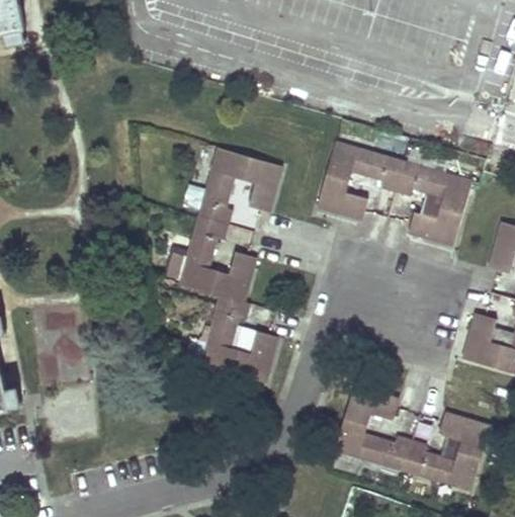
[(0,33),(24,28),(17,0),(0,0),(0,33)]
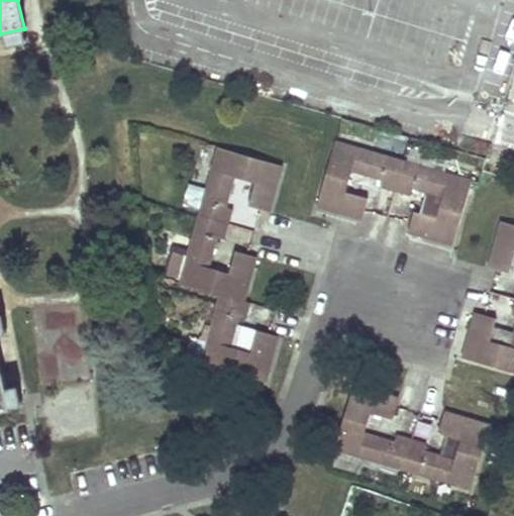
[(394,190),(402,161),(335,142),(317,207),(362,219),(368,199),(346,194),(352,173),(383,181),(381,187),(394,190)]
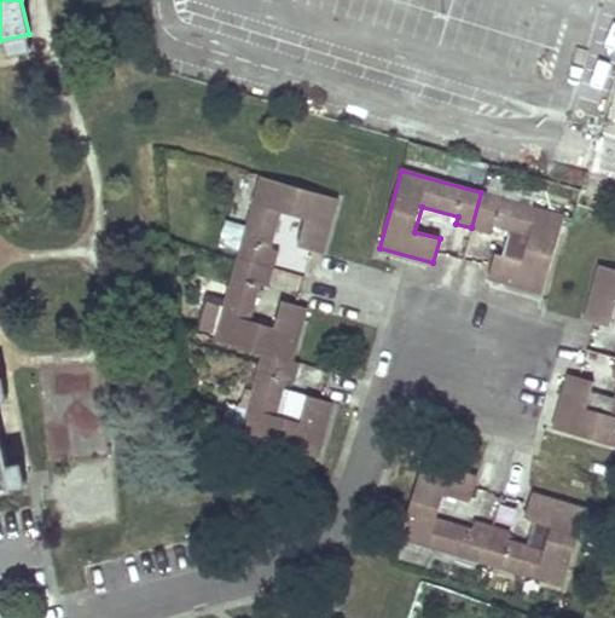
[(236,260),(271,269),(276,250),(267,247),(277,213),(303,220),(296,247),(320,254),(336,198),(260,178),(245,227),(239,248),(236,260)]
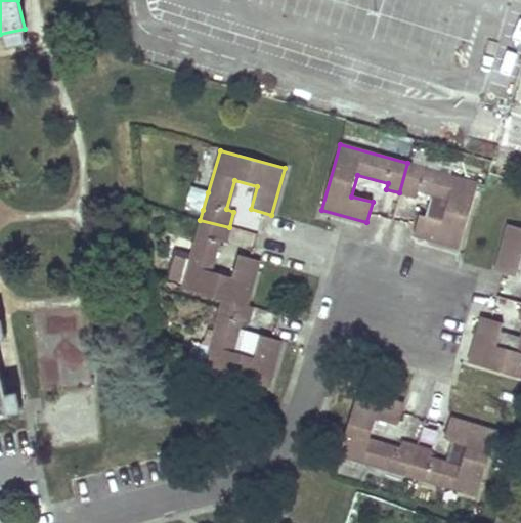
[(433,197),(447,201),(441,221),(427,217),(419,216),(414,235),(459,248),(477,182),(407,163),(399,192),(416,198),(418,191),(433,197)]
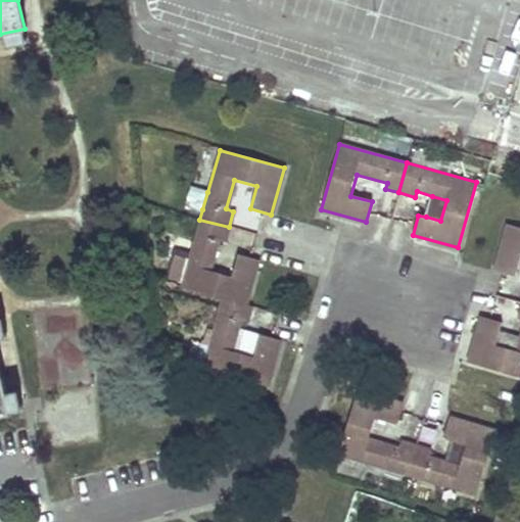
[(207,192),(189,187),(183,204),(202,209),(207,192)]
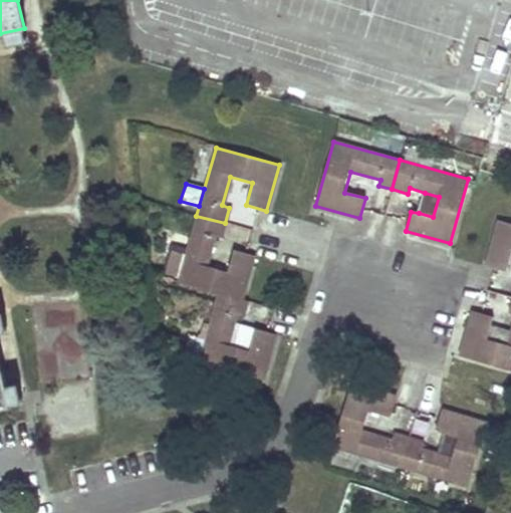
[(439,197),(425,193),(419,213),(433,217),(439,197)]
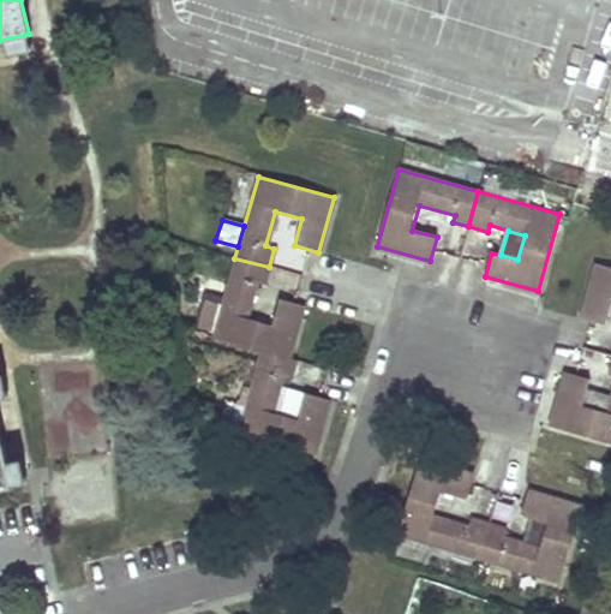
[(269,267),(234,258),(211,339),(259,353),(287,362),(303,307),(280,299),(271,327),(245,319),(255,282),(264,285),(269,267)]
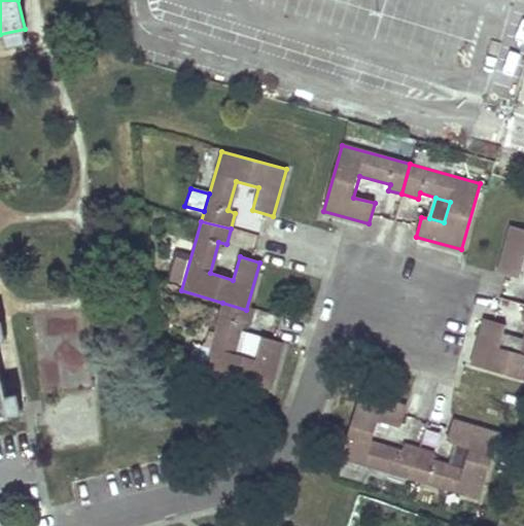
[(523,229),(510,224),(496,271),(518,277),(523,255),(523,229)]
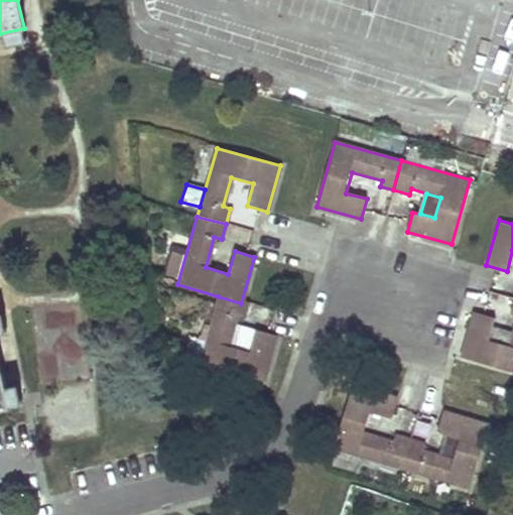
[(488,293),(488,308),(508,308),(508,292),(488,293)]
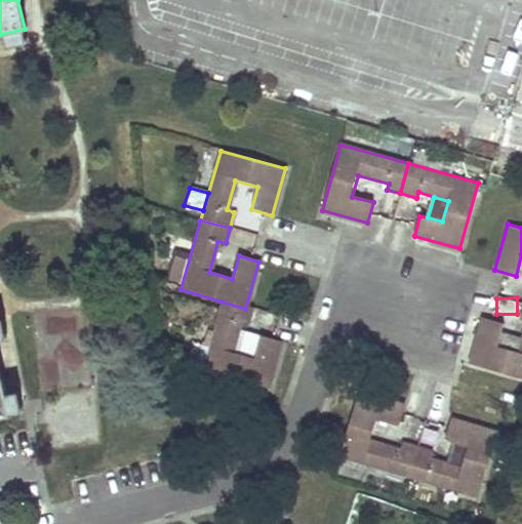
[(222,301),(208,348),(192,344),(185,366),(267,389),(280,344),(257,336),(251,358),(232,353),(241,322),(246,324),(250,310),(245,309),(222,301)]
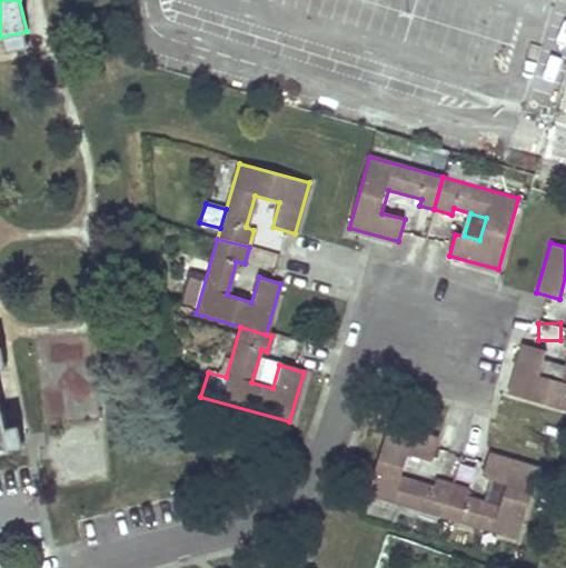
[(565,347),(565,364),(565,365),(560,381),(537,375),(543,358),(545,350),(522,344),(507,394),(565,410),(565,336),(563,347),(565,347)]
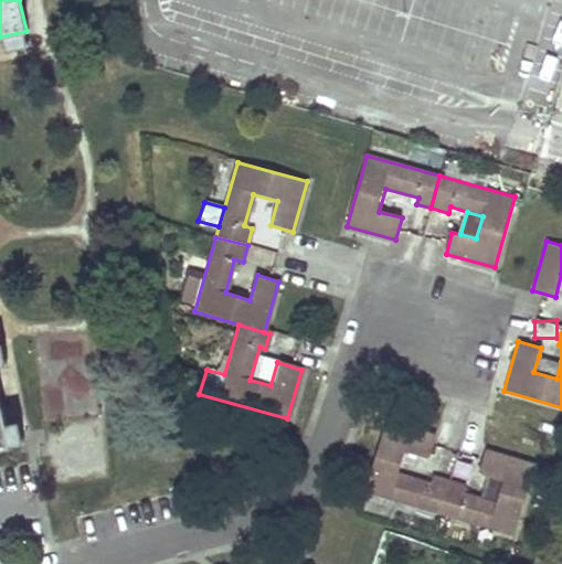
[(561,362),(539,355),(533,372),(557,379),(561,362)]
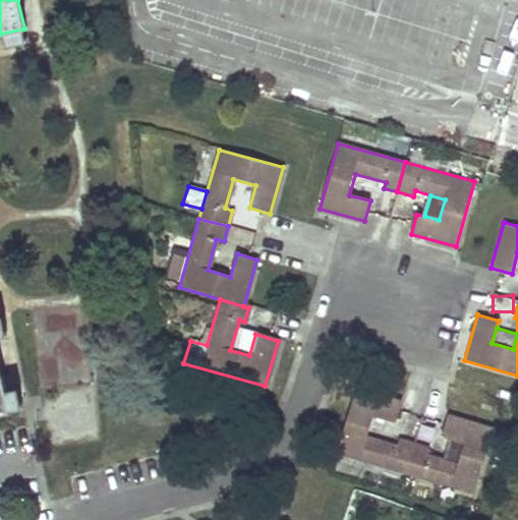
[(0,412),(8,411),(1,377),(0,377),(0,412)]
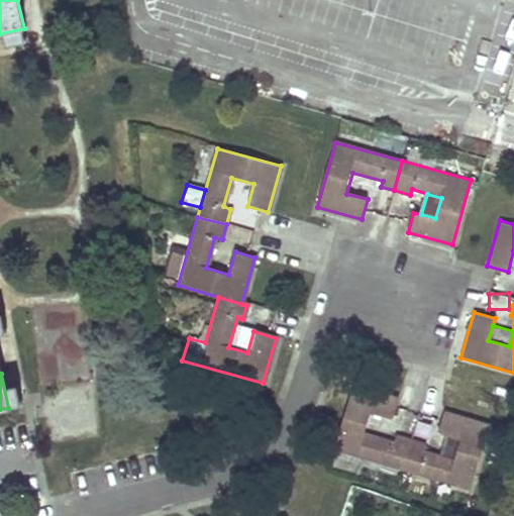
[(391,444),(363,435),(369,413),(390,419),(396,398),(350,385),(332,448),(402,469),(410,440),(394,435),(391,444)]
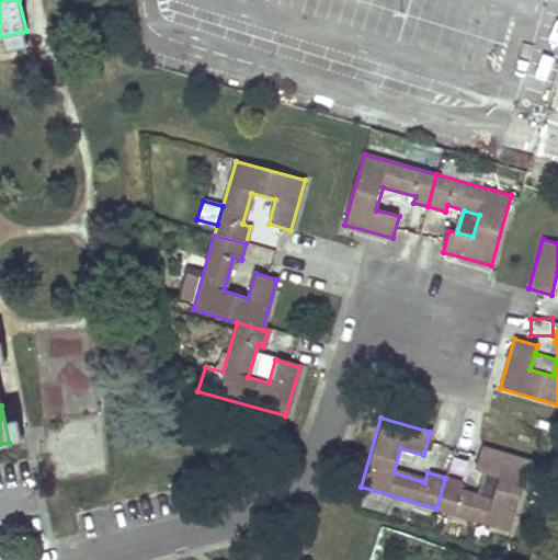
[(445,478),(436,509),(510,529),(530,461),(480,446),(474,470),(497,477),(490,501),(458,492),(460,482),(445,478)]
